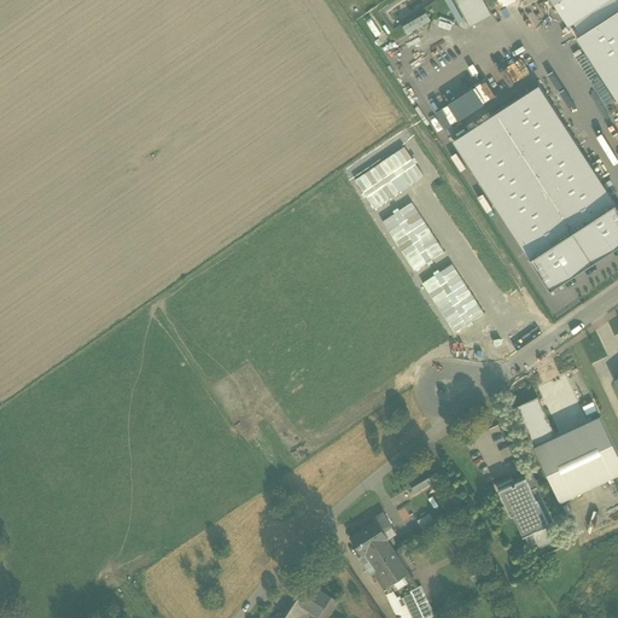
[(456,0),(470,25),(490,15),(482,0),(456,0)]
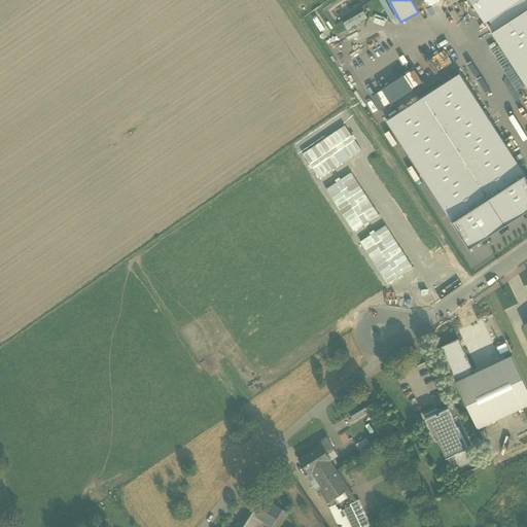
[(526,9),(492,33),(526,86),(526,9)]
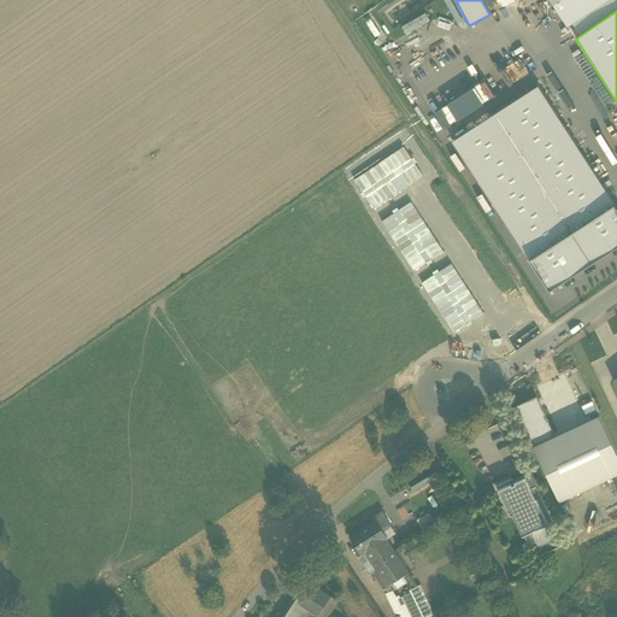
[(405,34),(429,21),(425,12),(401,25),(405,34)]
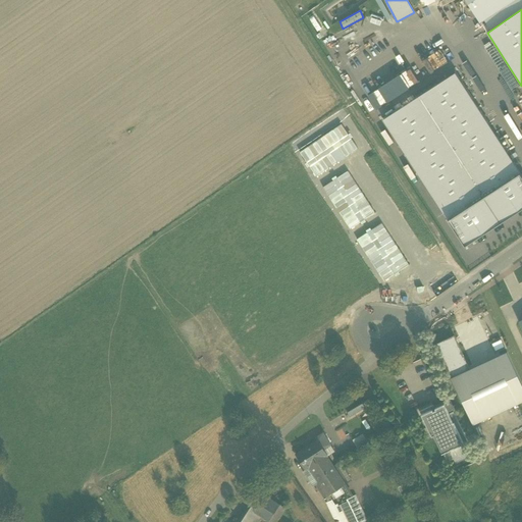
[(422,59),(429,72),(447,62),(439,49),(422,59)]
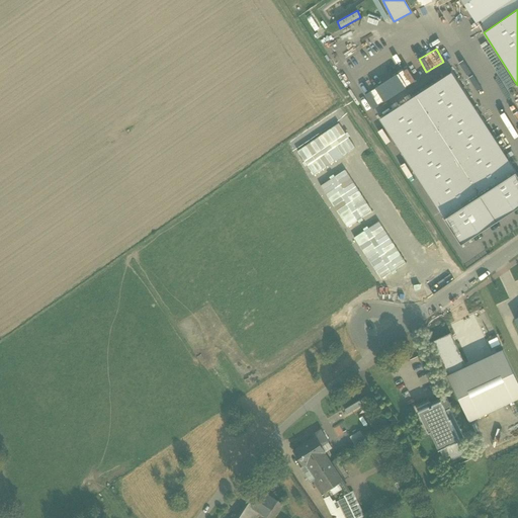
[(407,67),(394,75),(401,88),(415,80),(407,67)]
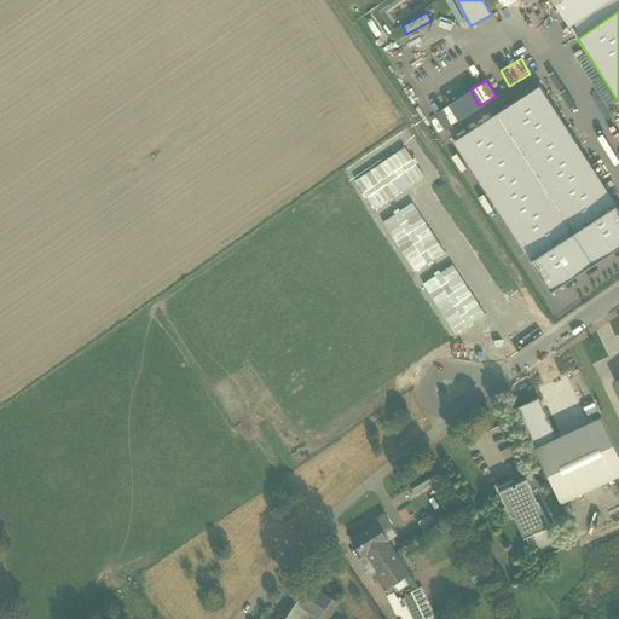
[(618,247),(618,208),(539,87),(455,142),(551,291),(618,247)]
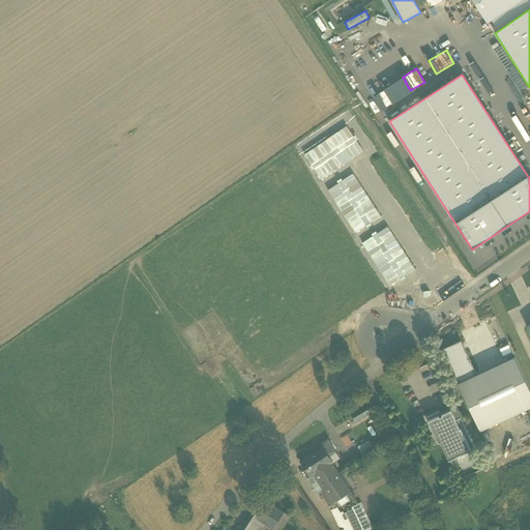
[(373,96),(382,110),(395,100),(386,88),(373,96)]
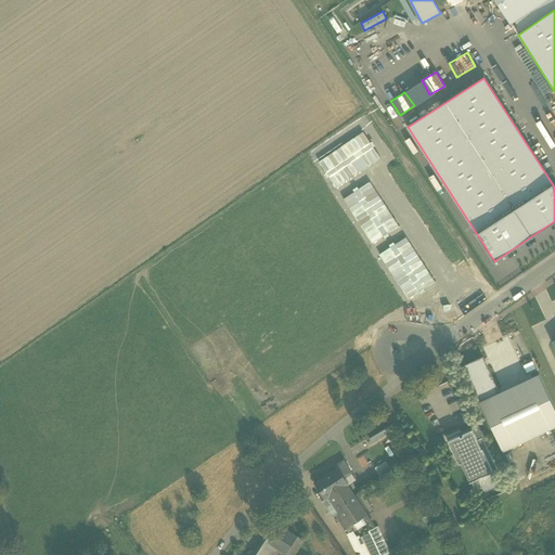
[(527,373),(537,370),(533,360),(524,363),(527,373)]
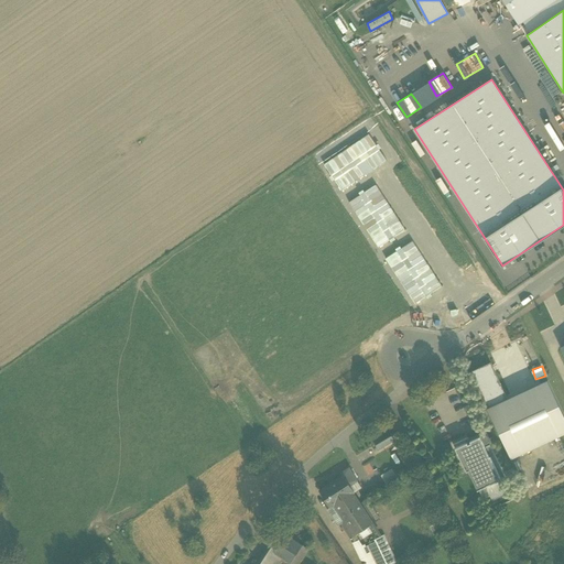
[(563,415),(548,380),(487,408),(509,458),(563,433),(563,415)]
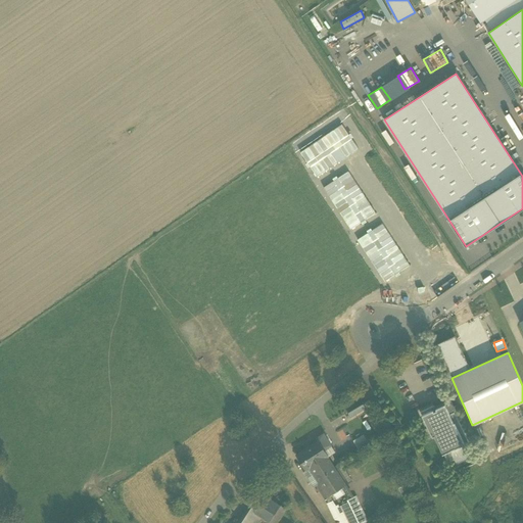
[(364,405),(347,413),(350,418),(366,409),(364,405)]
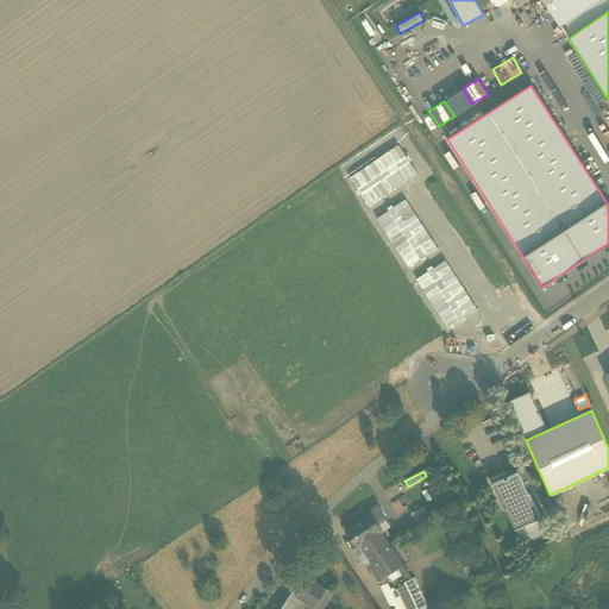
[(528,479),(522,482),(518,472),(508,477),(508,478),(506,481),(504,478),(491,484),(502,507),(502,506),(503,509),(506,508),(516,529),(518,529),(521,539),(532,534),(532,535),(551,527),(528,479)]
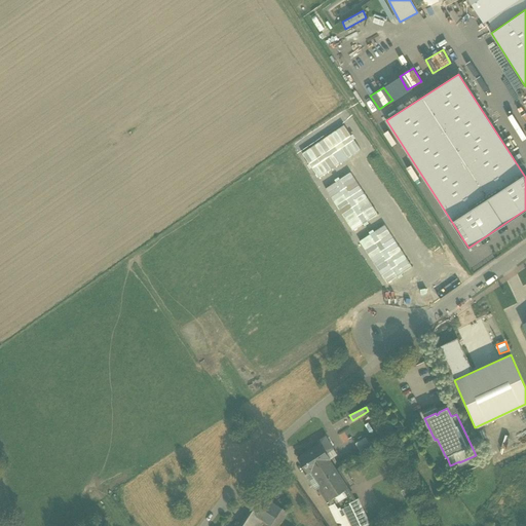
[(370,412),(363,417),(367,423),(374,417),(370,412)]
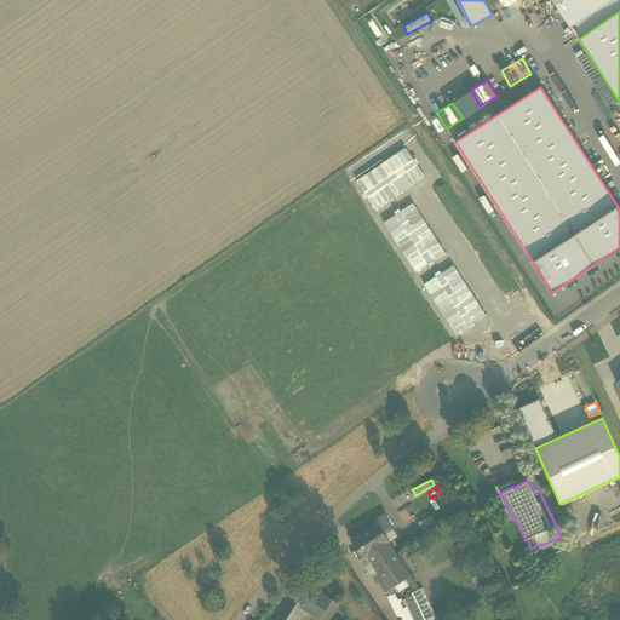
[(408,492),(401,497),(405,503),(412,499),(408,492)]
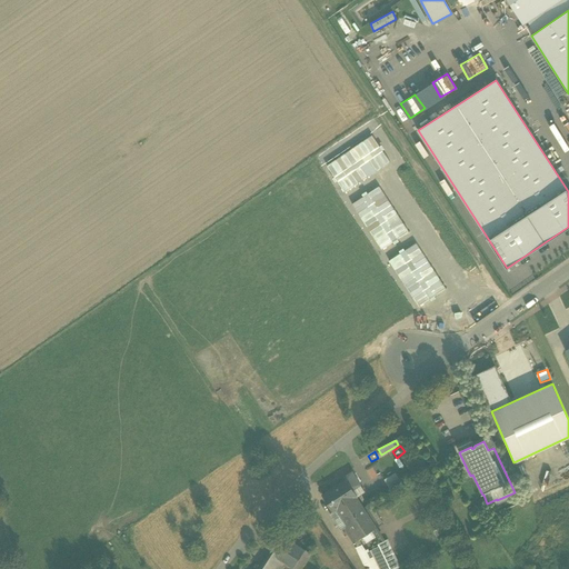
[(378,467),(373,469),(377,476),(380,475),(382,473),(378,467)]
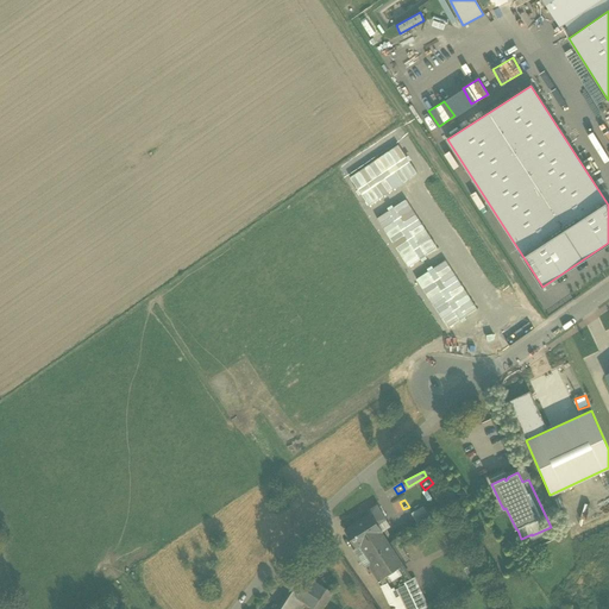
[(371,514),(345,531),(357,547),(362,545),(381,532),(382,532),(390,527),(377,506),(369,510),(371,514)]
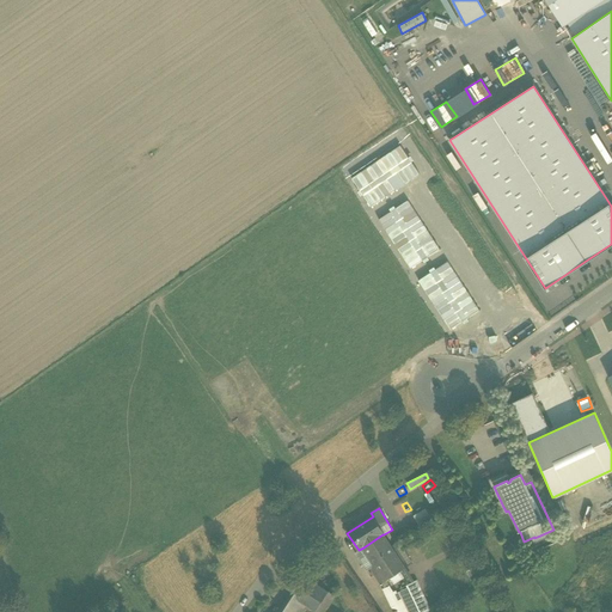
[(426,509),(414,516),(416,521),(418,524),(430,516),(426,509)]
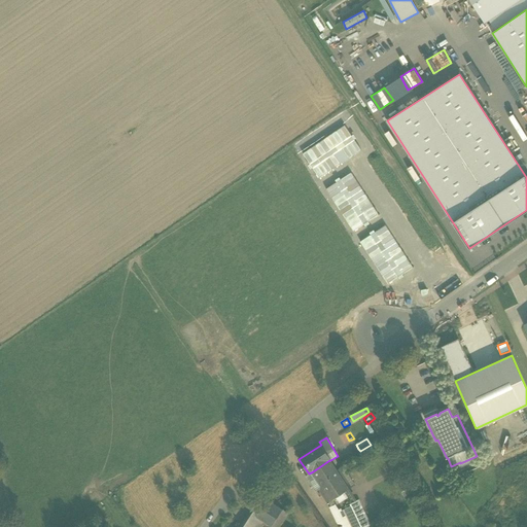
[(336,471),(329,460),(313,471),(323,487),(319,489),(328,502),(337,497),(340,502),(343,506),(355,501),(347,488),(336,471)]
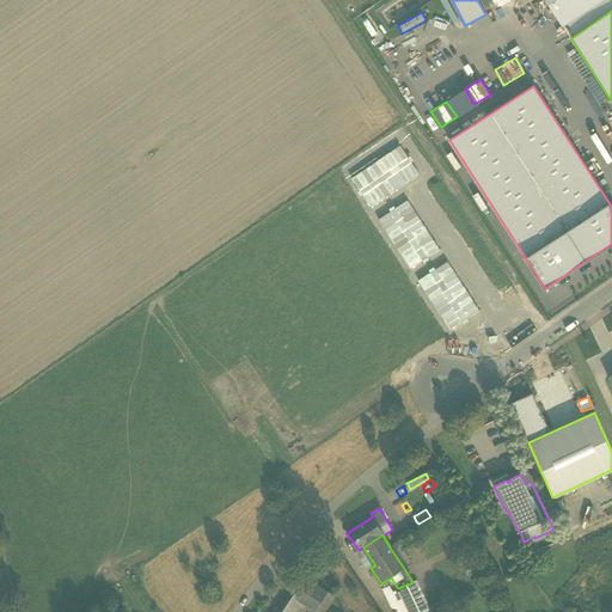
[(410,562),(398,543),(390,548),(403,567),(410,562)]
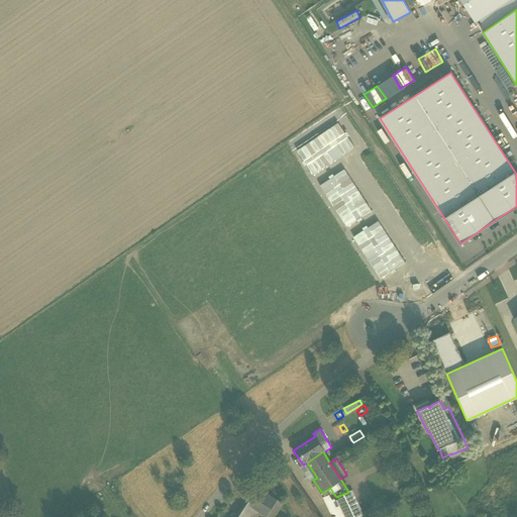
[(284,490),(263,476),(255,486),(277,500),(284,490)]
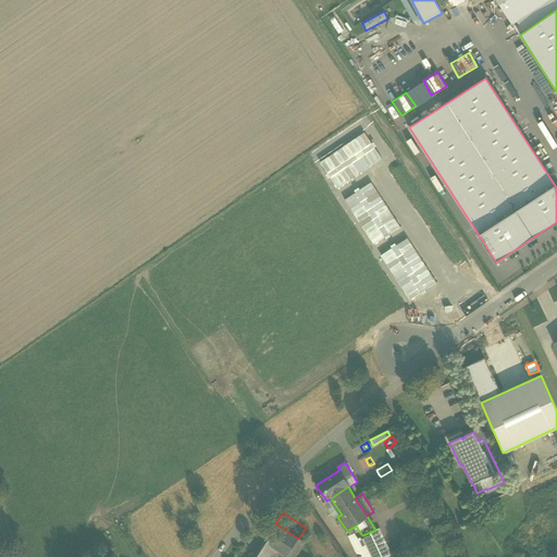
[(298,539),(275,523),(263,542),(273,548),(286,556),(298,539)]
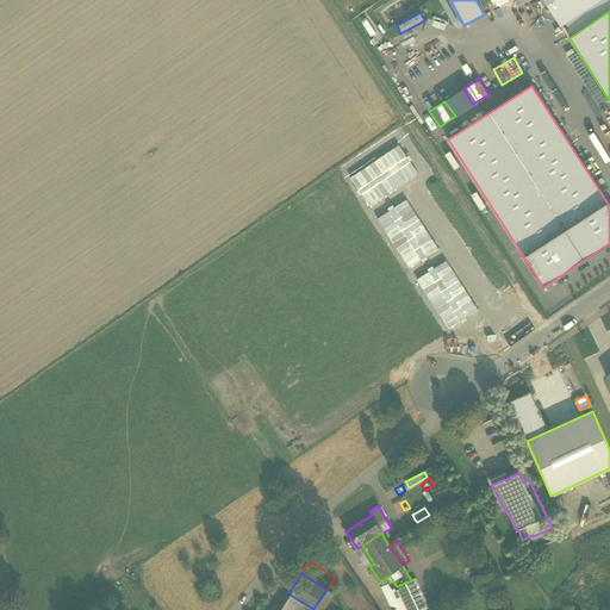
[(390,576),(380,582),(383,586),(393,582),(390,576)]
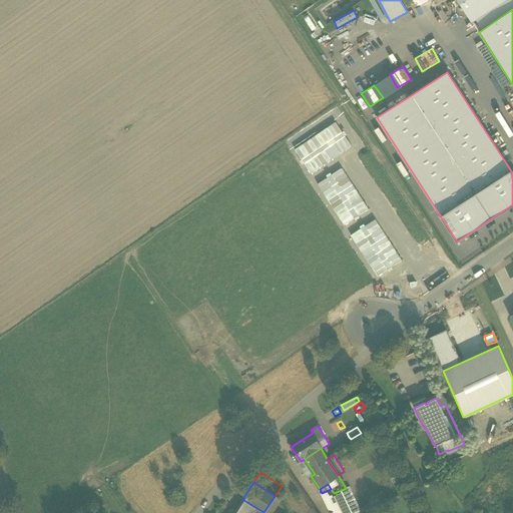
[(346,488),(334,493),(331,489),(322,493),(321,493),(330,512),(361,512),(356,500),(350,486),(346,488)]
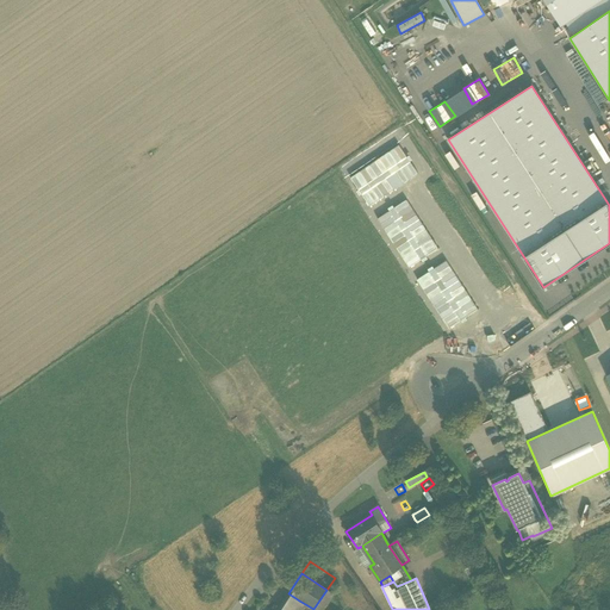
[(323,609),(334,595),(327,590),(313,609),(323,609)]
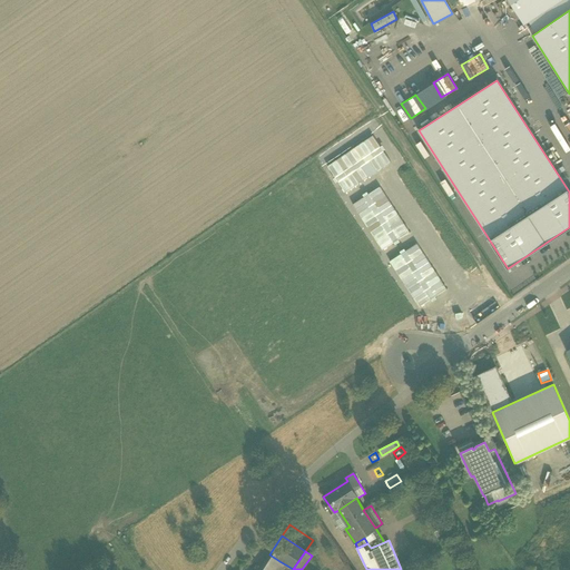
[(269,554),(259,569),(274,569),(279,561),(269,554)]
